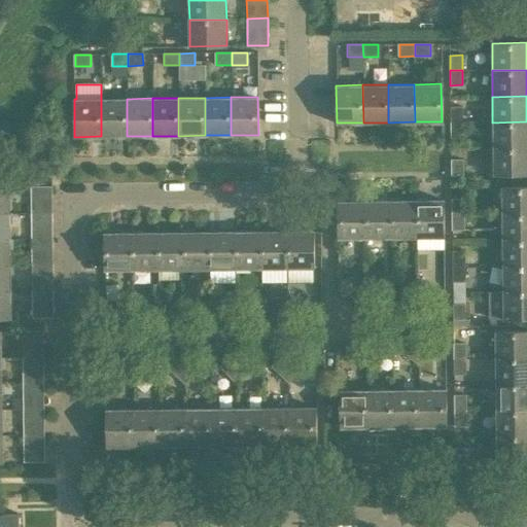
[(127,136),(127,99),(101,99),(101,136),(127,136)]
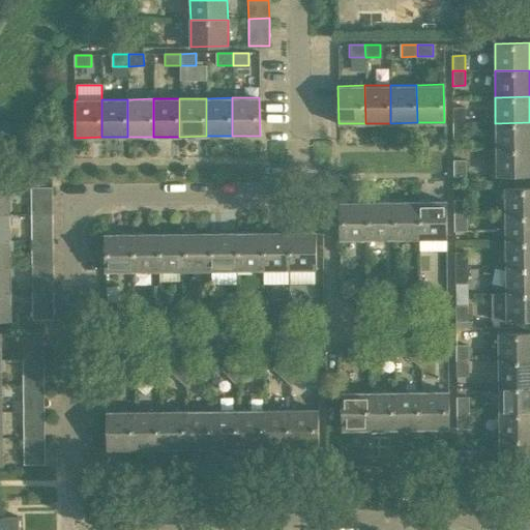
[(452,108),(453,122),(465,122),(465,108),(452,108)]
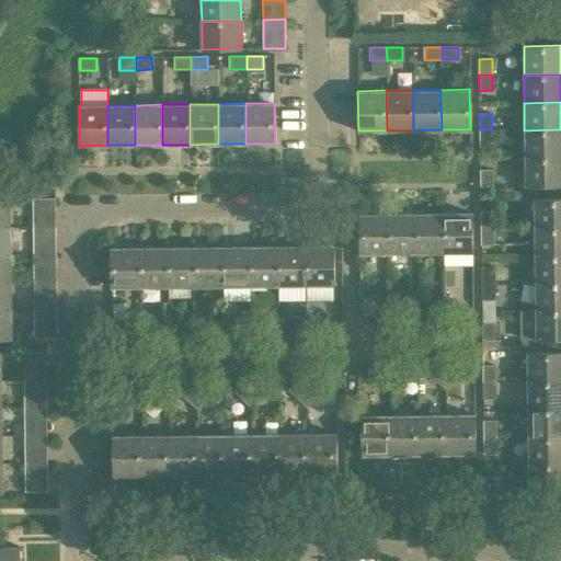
[(493,146),(492,129),(480,129),(480,147),(493,146)]
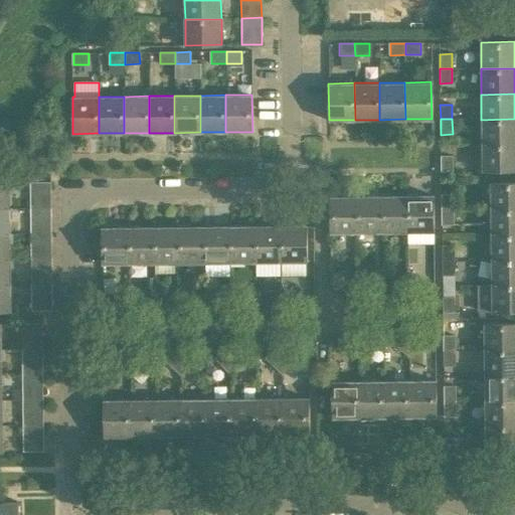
[(514,119),(481,120),(482,145),(514,144),(514,119)]
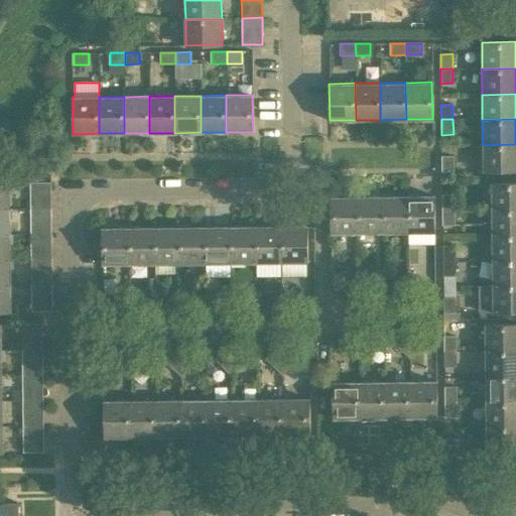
[(515,171),(515,144),(483,145),(483,171),(515,171)]
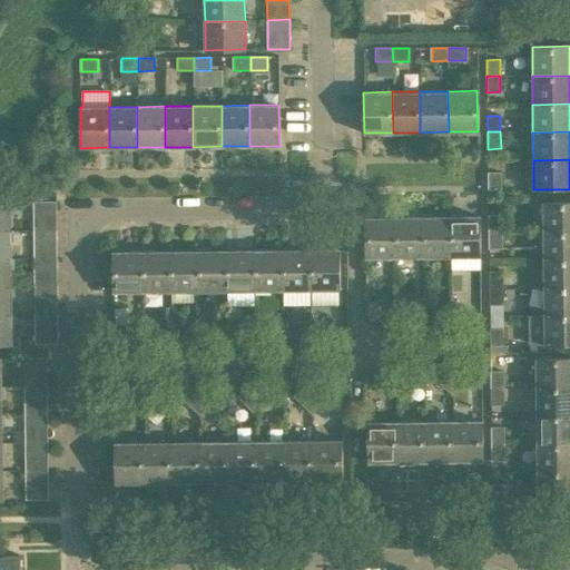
[(501,172),(488,173),(488,189),(501,189),(501,172)]
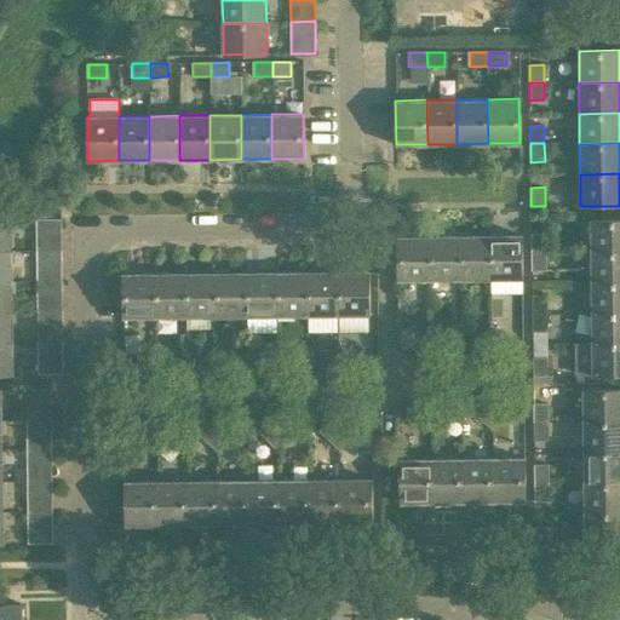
[(35,219),(36,251),(61,251),(61,218),(35,219)]
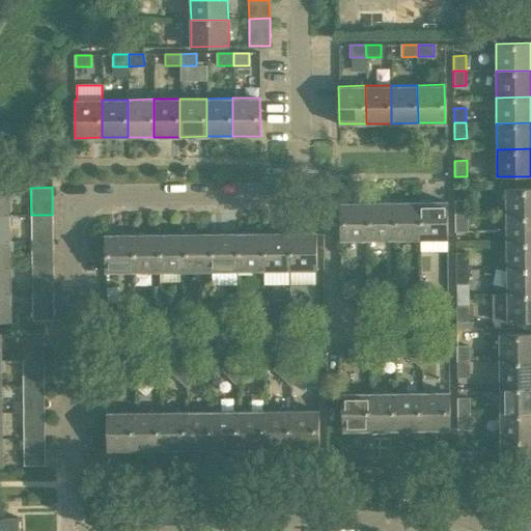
[(530,187),(506,188),(506,216),(530,215),(530,187)]
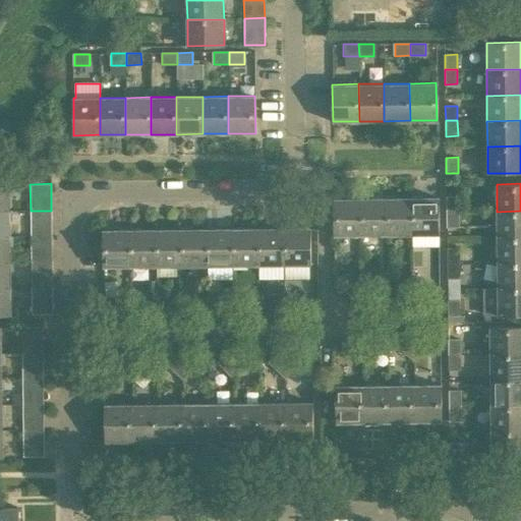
[(0,184),(0,211),(9,212),(9,185),(0,184)]
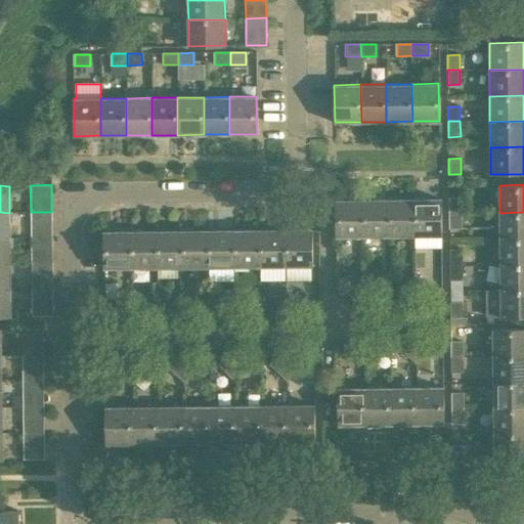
[(440,198),(413,199),(413,235),(441,234),(440,198)]
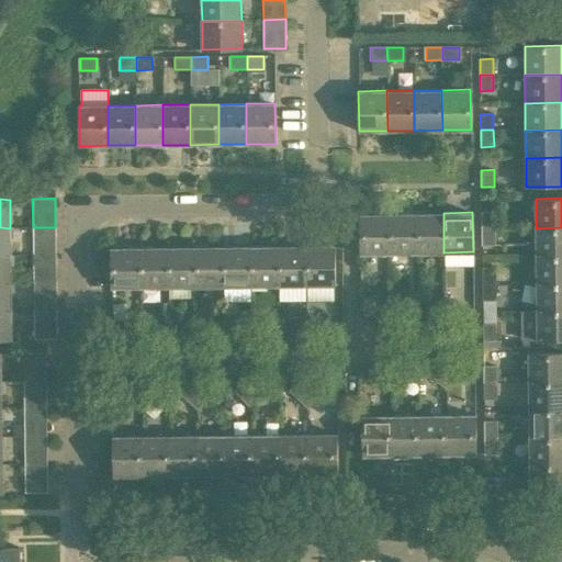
[(482,212),(482,228),(495,228),(494,212),(482,212)]
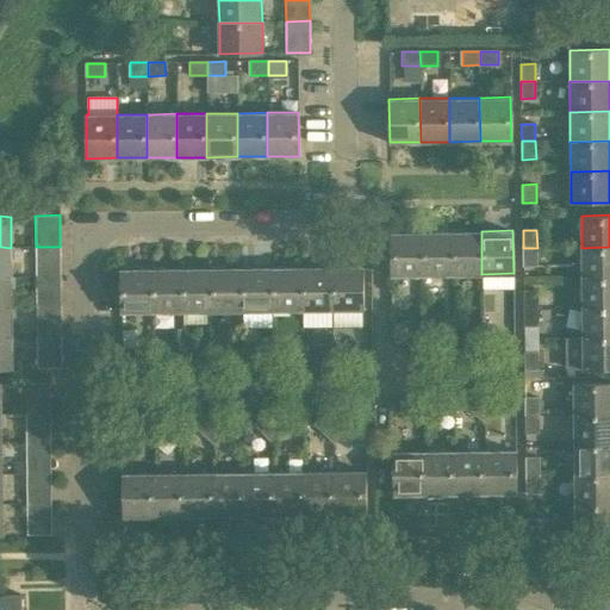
[(452,274),(452,231),(421,232),(422,275),(452,274)]
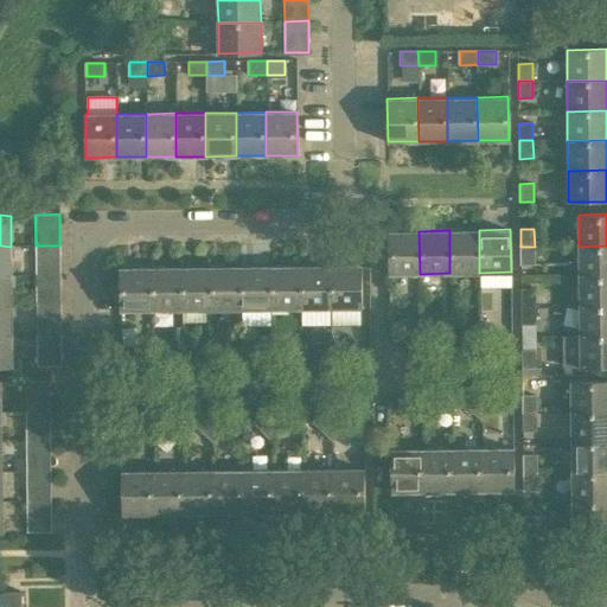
[(479,273),(479,230),(449,230),(449,273),(479,273)]
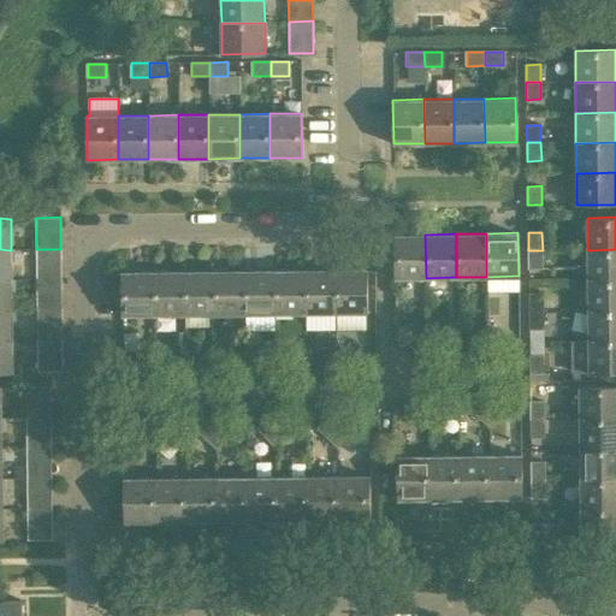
[(395,278),(426,278),(425,235),(395,235),(395,278)]
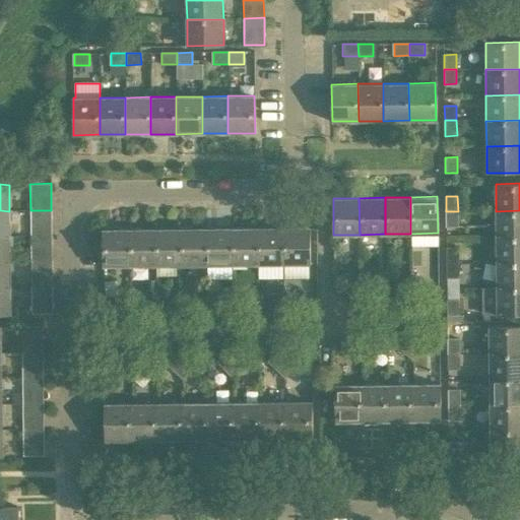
[(0,235),(9,236),(9,211),(0,210),(0,235)]
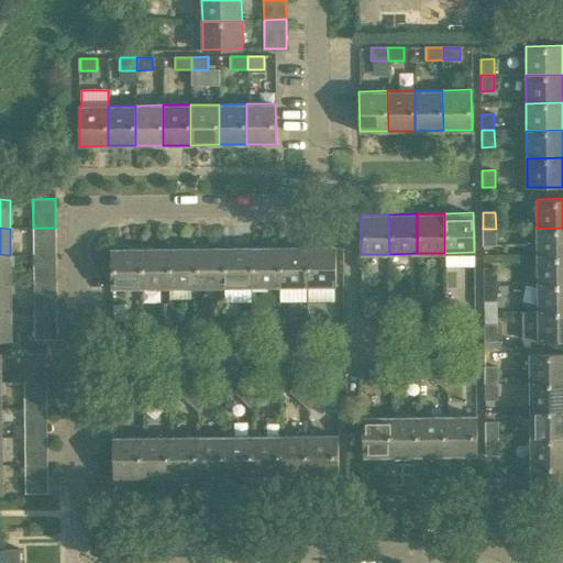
[(56,256),(55,228),(33,228),(33,256),(56,256)]
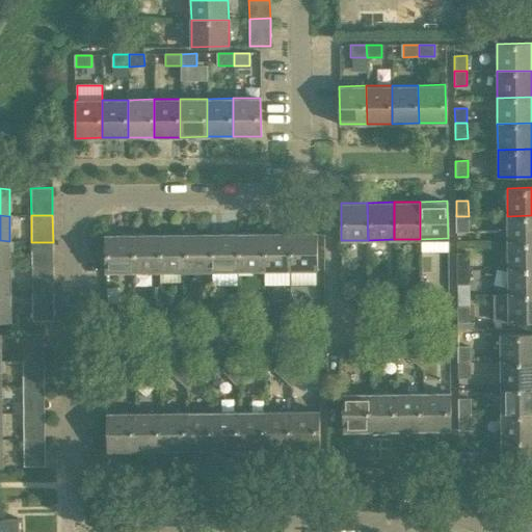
[(507,243),(531,242),(531,215),(507,216),(507,243)]
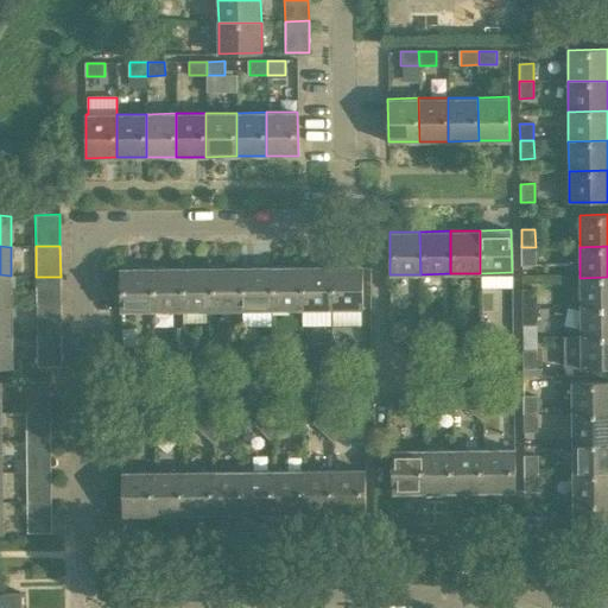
[(536,266),(536,247),(521,247),(521,266),(536,266)]
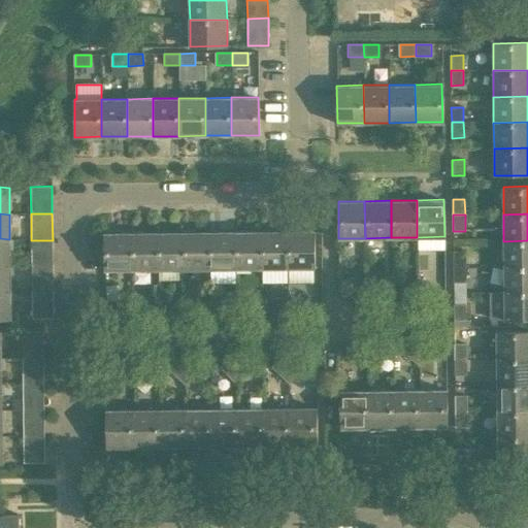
[(314,231),(288,232),(289,268),(314,268),(314,231)]
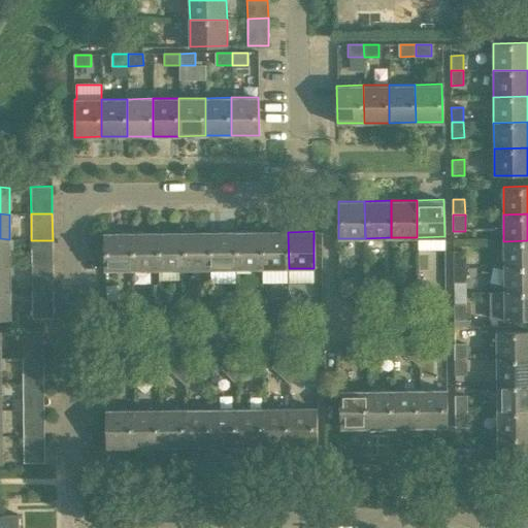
[(158,269),(158,232),(131,233),(132,269),(158,269)]
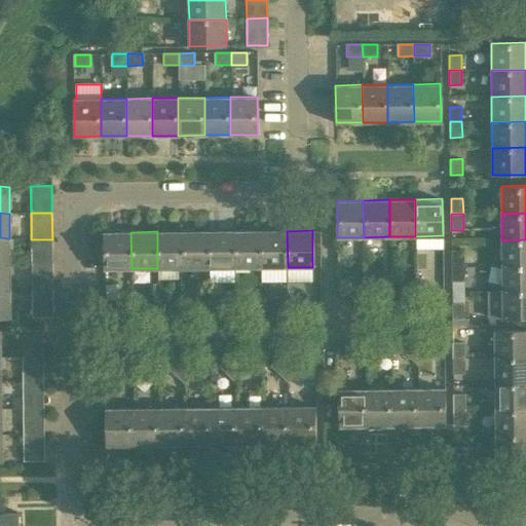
[(183,268),(183,231),(157,231),(157,268),(183,268)]
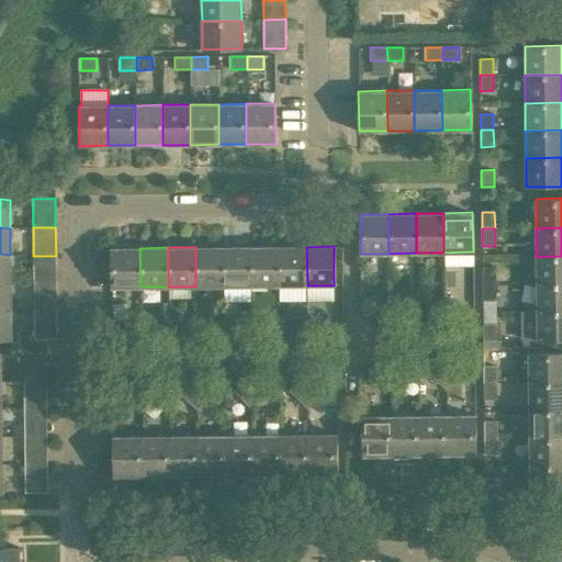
[(224,287),(223,247),(195,247),(195,287),(224,287)]
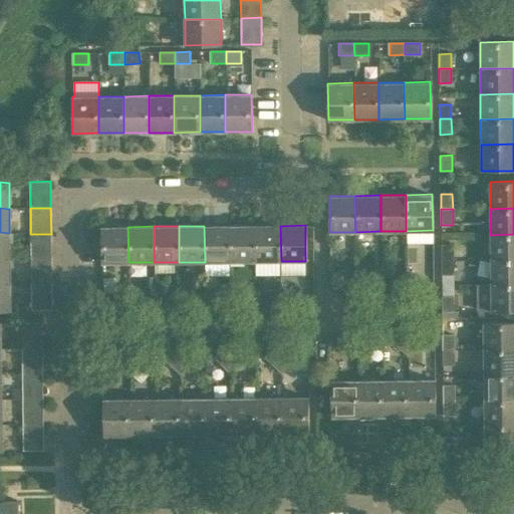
[(230,262),(230,226),(204,226),(205,262),(230,262)]
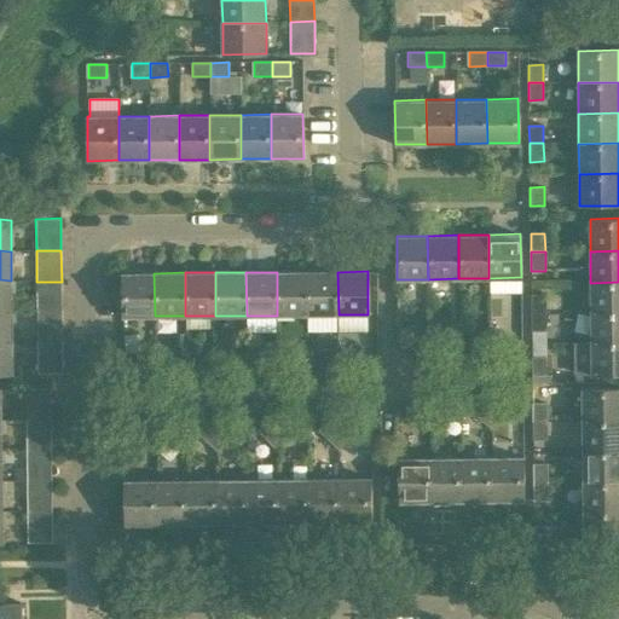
[(307,316),(307,272),(277,272),(277,316),(307,316)]
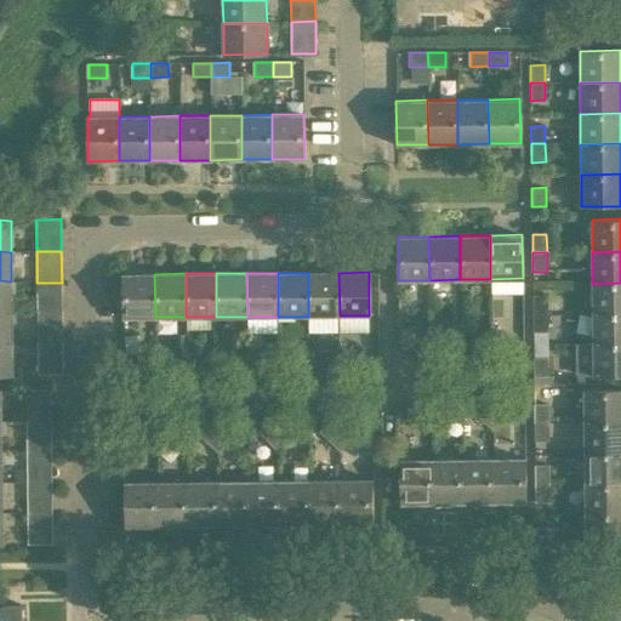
[(340,315),(339,273),(308,273),(308,317),(340,315)]
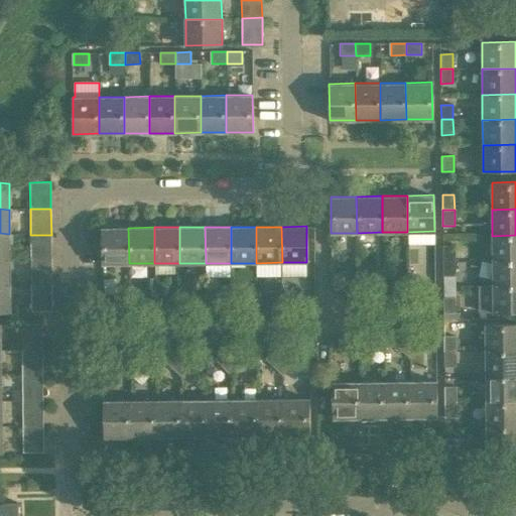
[(101,264),(129,263),(128,228),(101,228),(101,264)]
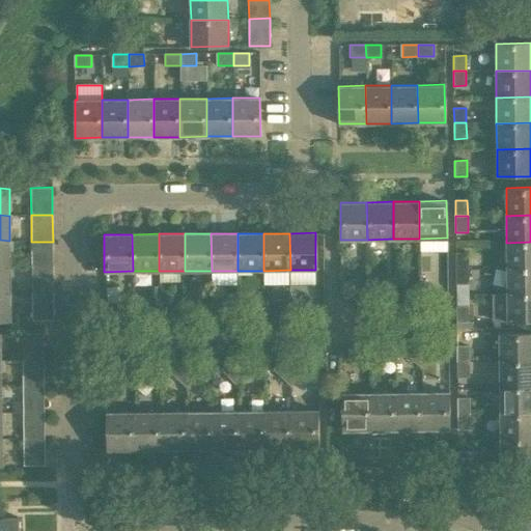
[(9,241),(0,240),(0,267),(9,267),(9,241)]
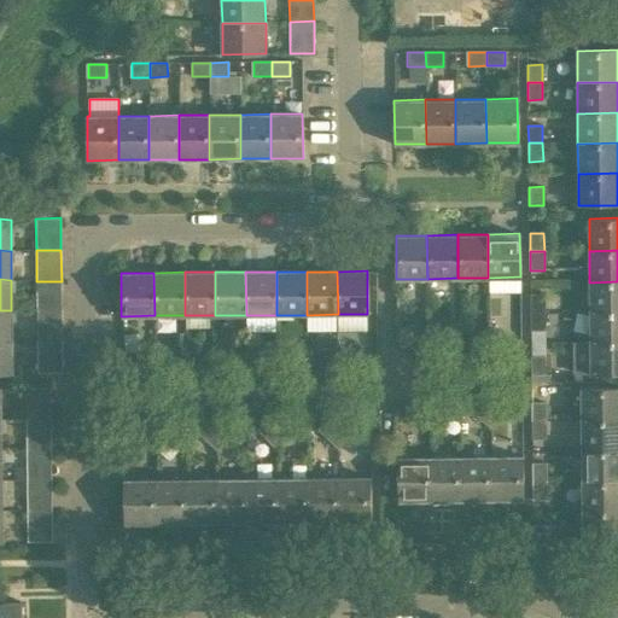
[(62,312),(62,281),(36,281),(38,312),(62,312)]
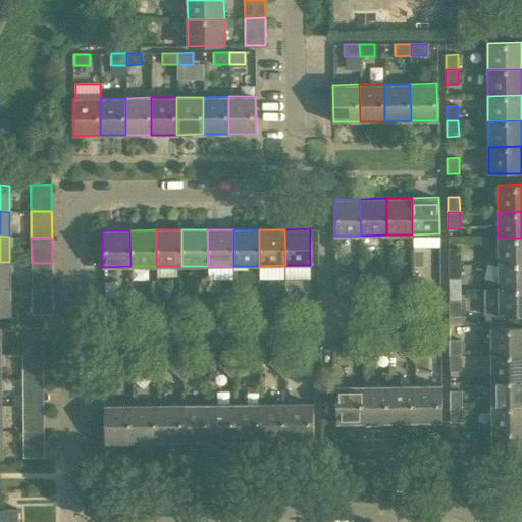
[(499,263),(521,262),(521,238),(498,239),(499,263)]
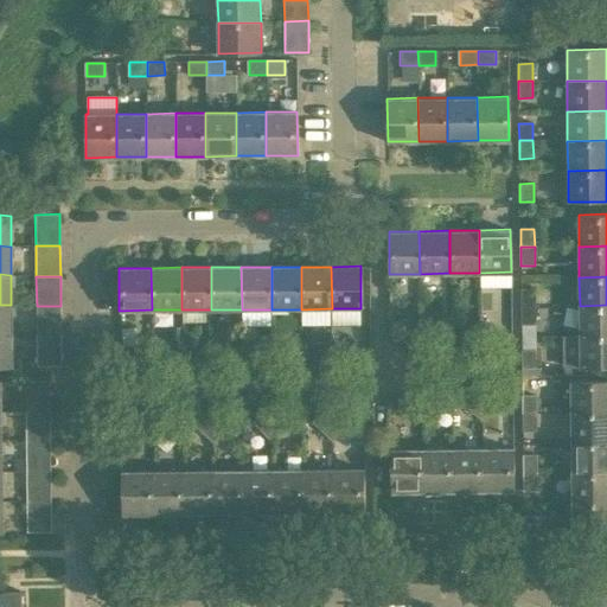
[(521,288),(521,306),(535,306),(535,288),(521,288)]
